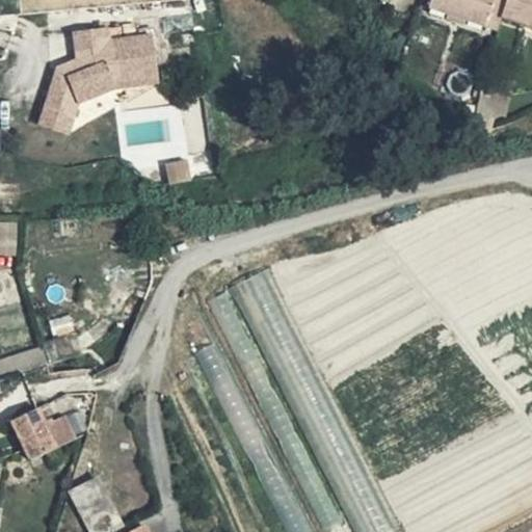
[(531,0),(430,0),(429,4),(496,25),(500,14),(531,24),(531,0)]
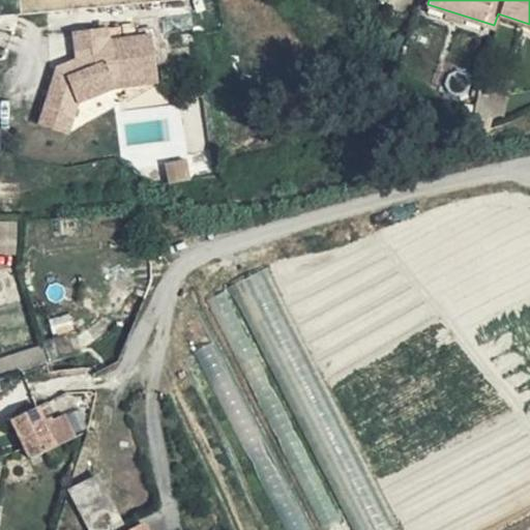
[(117,78),(159,70),(153,32),(110,40),(107,27),(74,33),(79,61),(60,60),(46,99),(72,109),(78,92),(118,85),(117,78)]
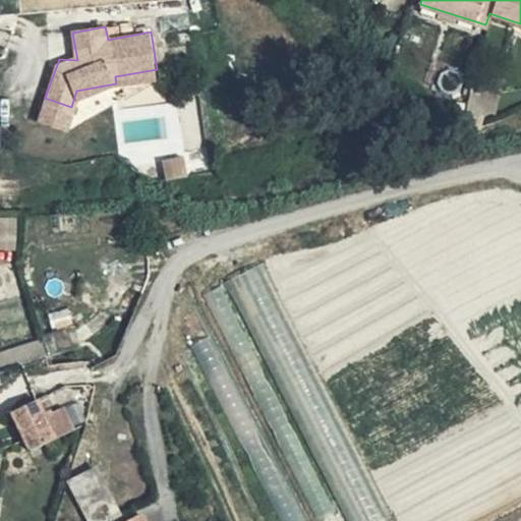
[(158,76),(157,69),(115,76),(116,83),(158,76)]
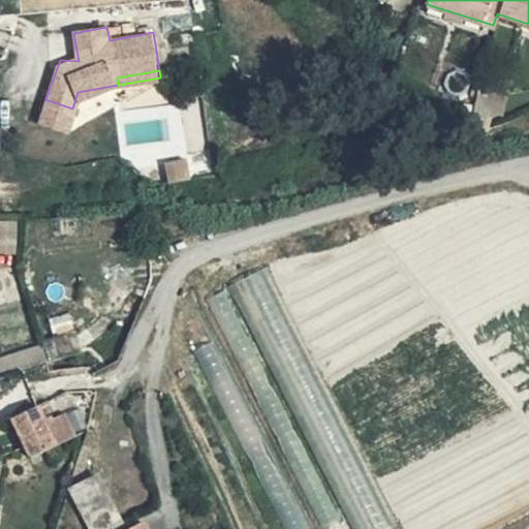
[(469,102),(485,131),(495,97),(473,91),(469,102)]
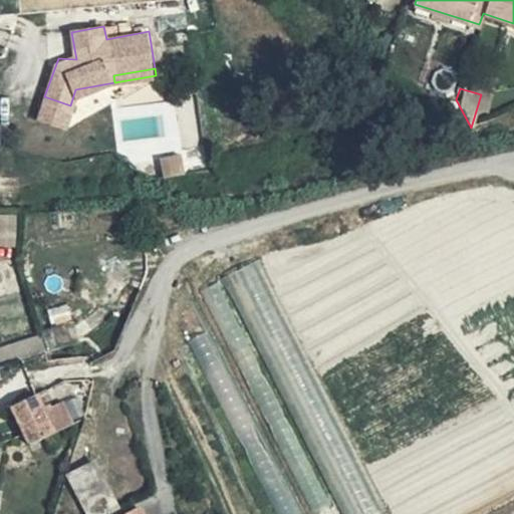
[(70,105),(44,96),(39,110),(65,119),(70,105)]
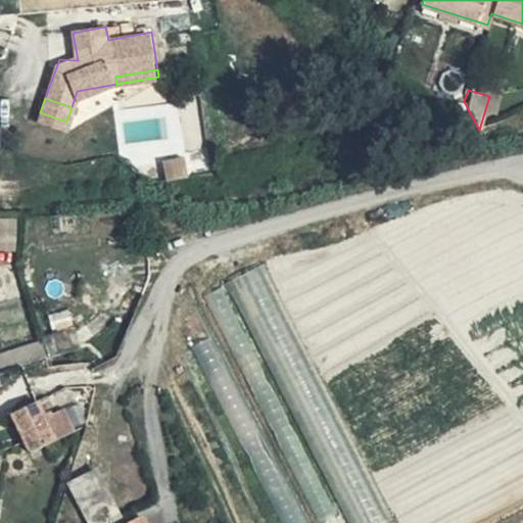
[(479,130),(464,101),(458,117),(479,130)]
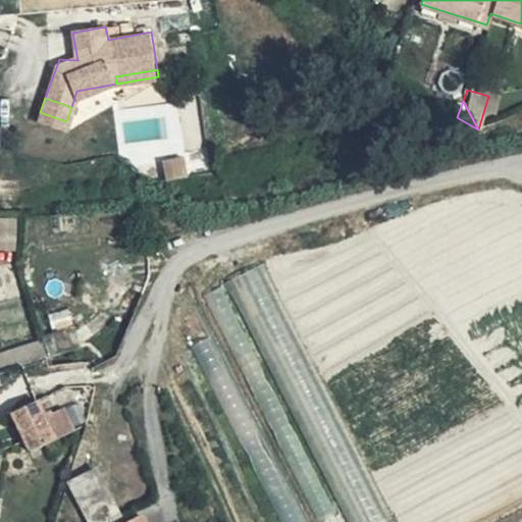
[(183,159),(163,162),(167,179),(187,176),(183,159)]
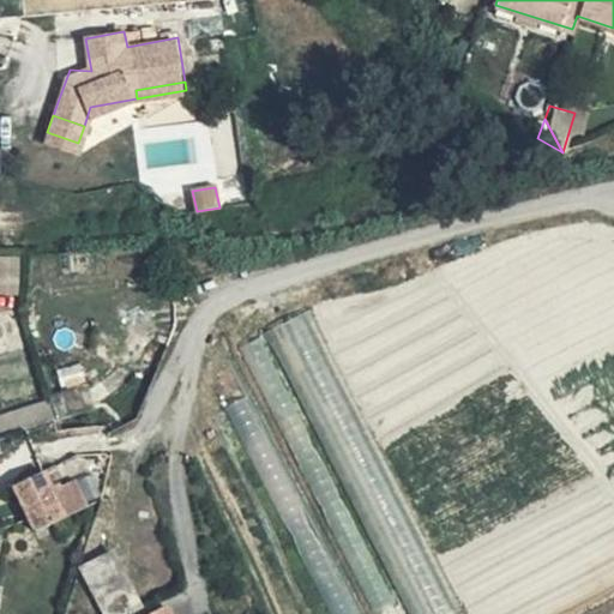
[(0,257),(0,294),(17,295),(18,259),(0,257)]
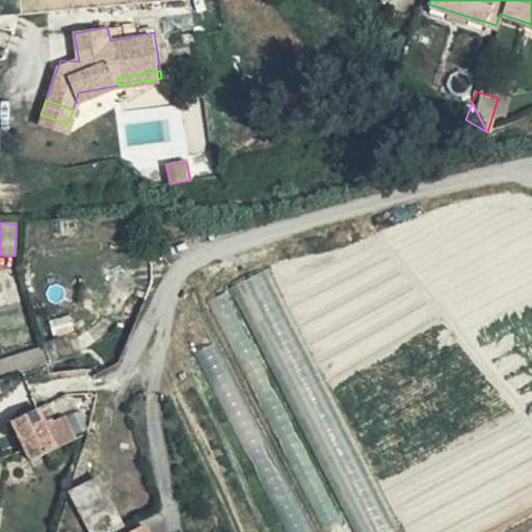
[(233,289),(356,531),(390,531),(399,528),(267,271),(233,289)]
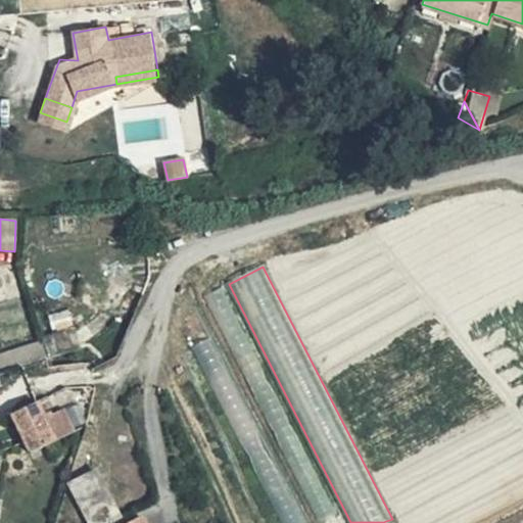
[(335,514),(222,288),(205,296),(319,522),(335,514)]
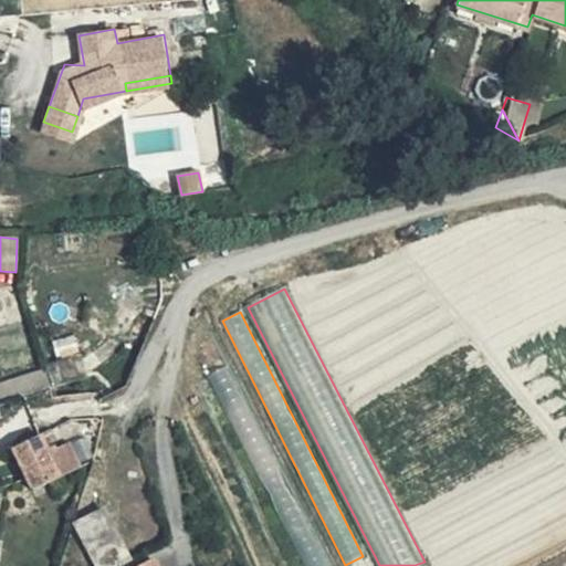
[(208,377),(304,565),(327,565),(227,367),(208,377)]
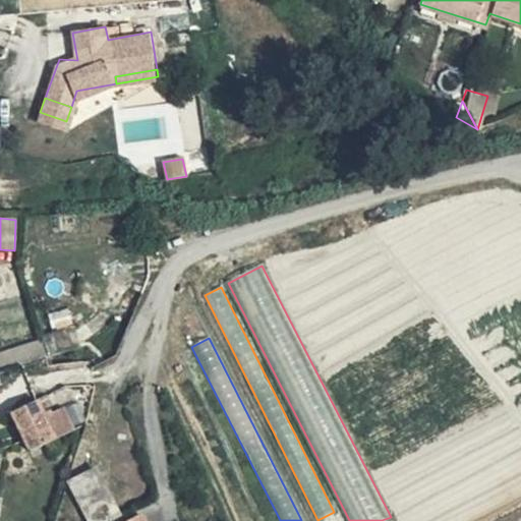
[(11,414),(23,442),(29,451),(56,439),(47,417),(41,403),(11,414)]
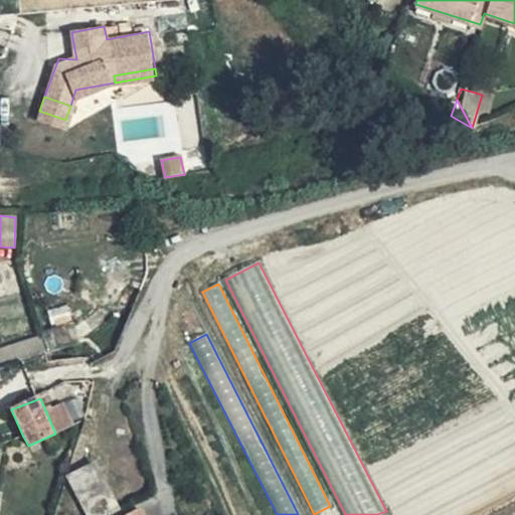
[(46,412),(55,434),(73,426),(64,405),(46,412)]
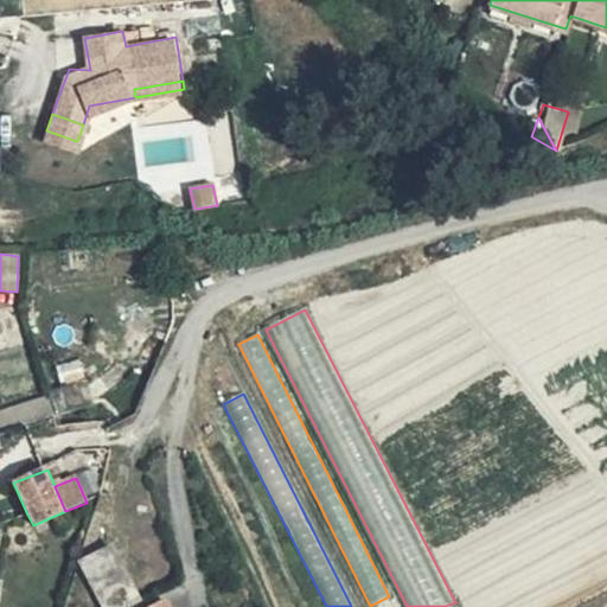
[(77,560),(103,606),(116,606),(127,602),(138,598),(107,542),(77,560)]
